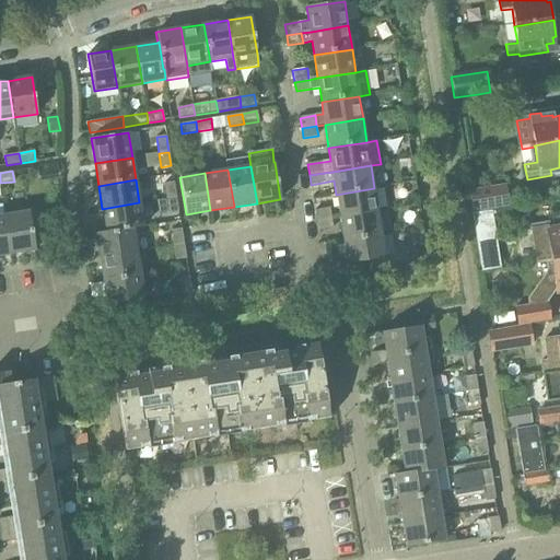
[(164,184),(166,198),(176,197),(174,182),(164,184)]
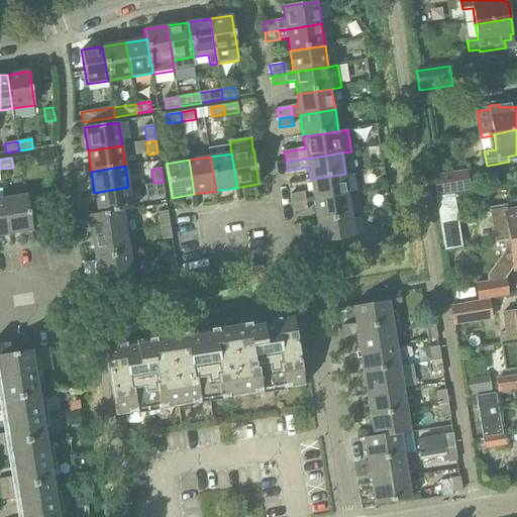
[(467,171),(432,176),(436,197),(471,191),(467,171)]
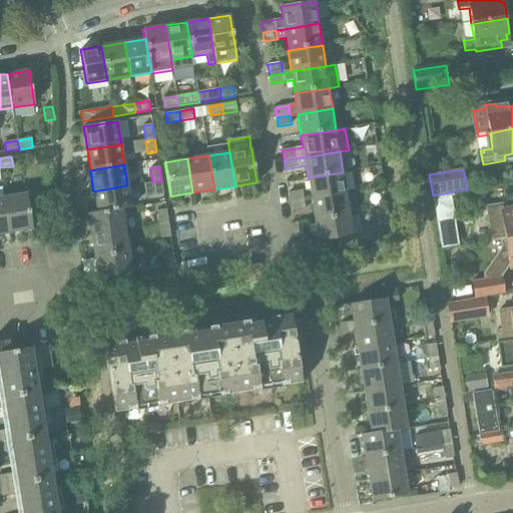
[(346,193),(343,172),(308,178),(312,199),(346,193)]
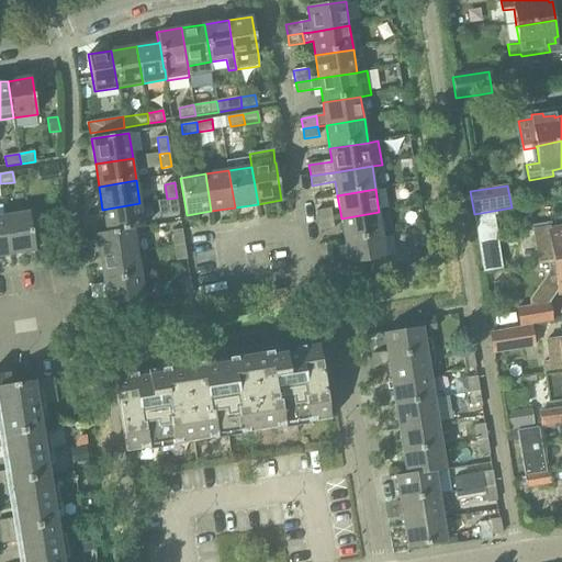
[(179,213),(177,198),(167,199),(169,214),(179,213)]
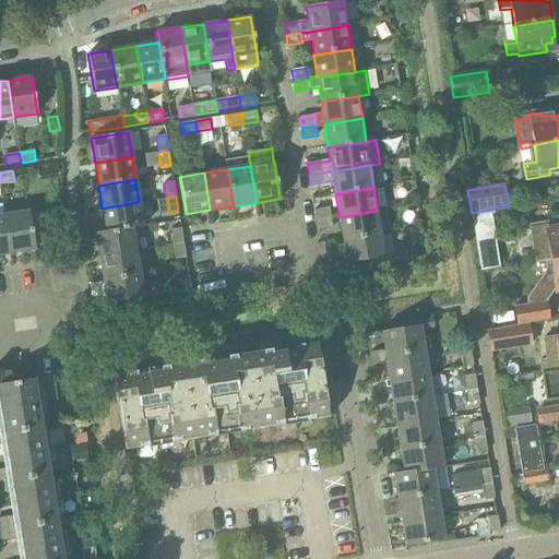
[(143,227),(139,202),(102,209),(106,232),(106,233),(133,228),(143,227)]
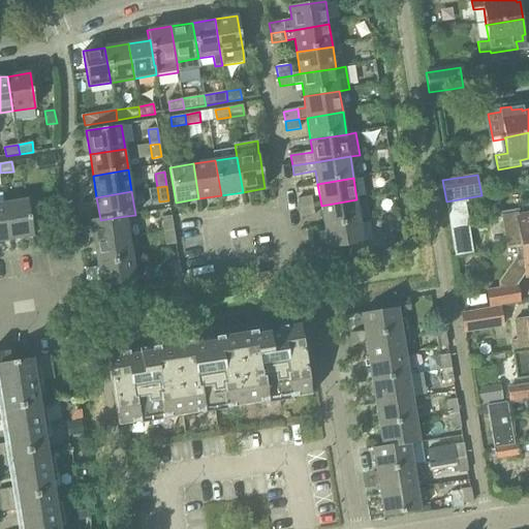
[(298,198),(300,209),(313,207),(311,196),(298,198)]
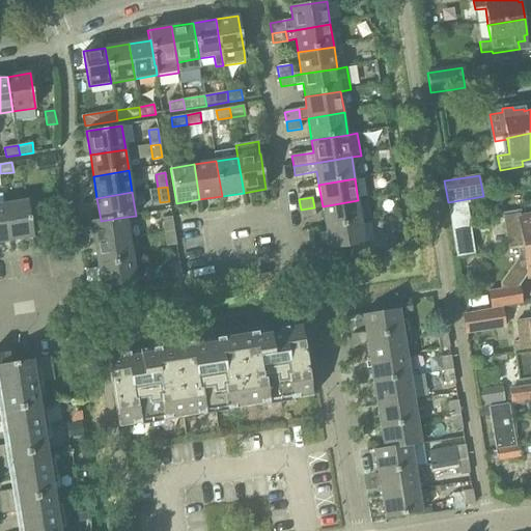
[(365,199),(358,200),(323,206),(326,228),(362,223),(359,204),(366,203),(365,199)]
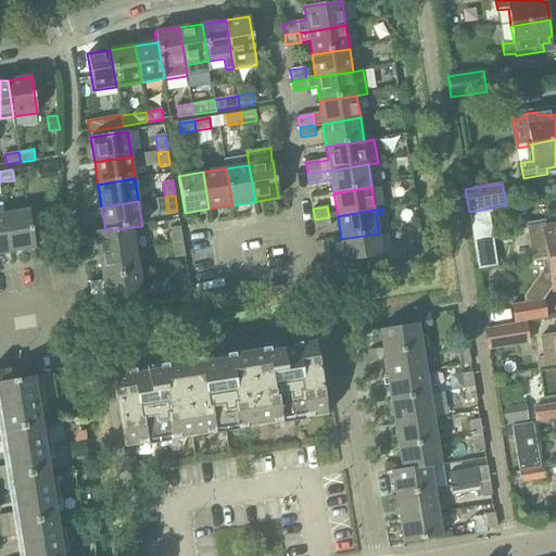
[(28,210),(4,214),(10,252),(35,249),(28,210)]
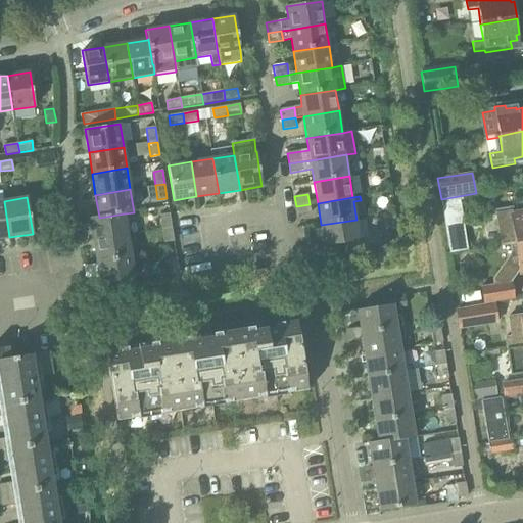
[(467,251),(459,197),(441,200),(449,254),(467,251)]
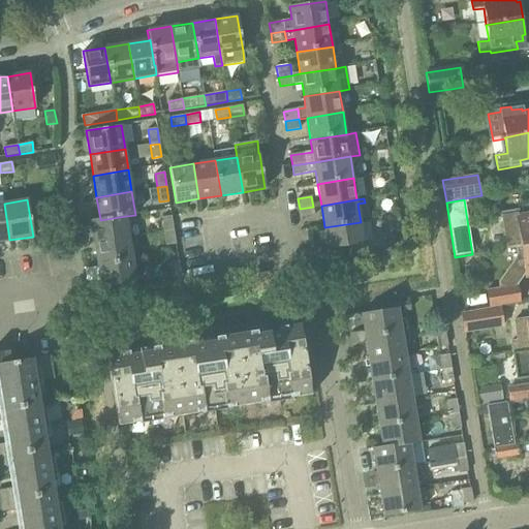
[(0,241),(9,240),(4,204),(0,204),(0,241)]
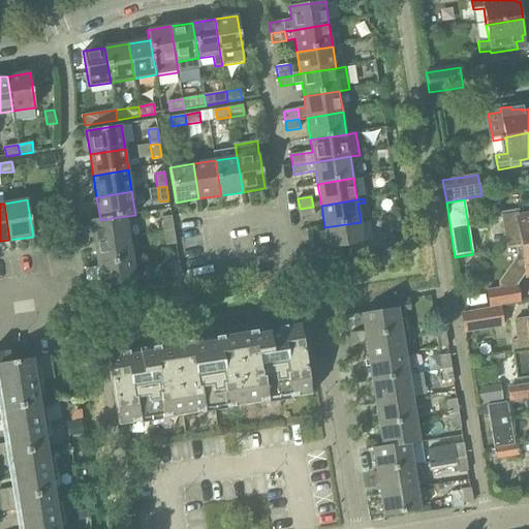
[(315,216),(313,207),(300,209),(301,218),(315,216)]
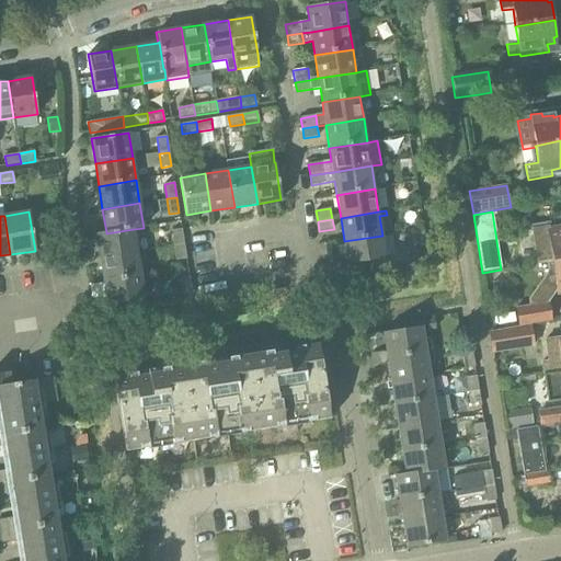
[(540,264),(548,263),(560,260),(560,228),(548,230),(548,232),(536,235),(540,264)]
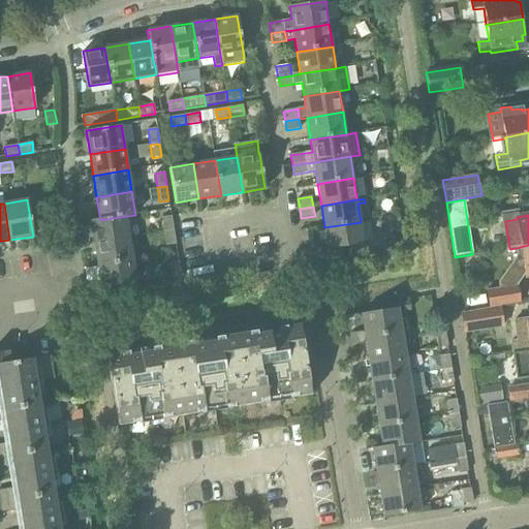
[(129,238),(126,216),(100,220),(100,219),(90,220),(94,244),(129,238)]
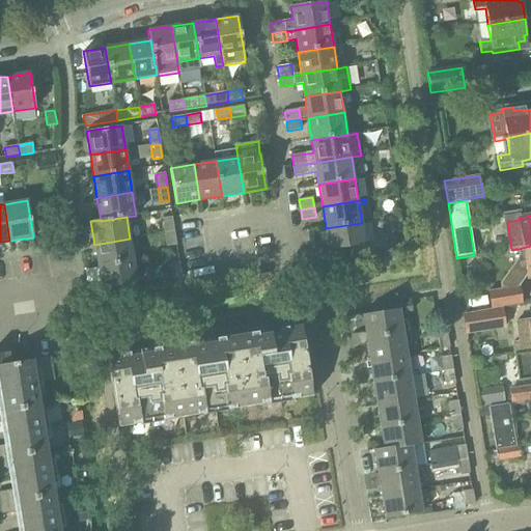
[(162,219),(165,233),(174,231),(172,217),(162,219)]
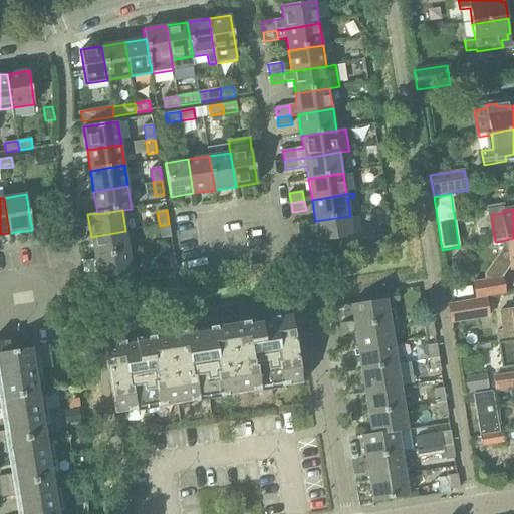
[(355,246),(350,216),(315,221),(318,242),(339,239),(341,248),(355,246)]
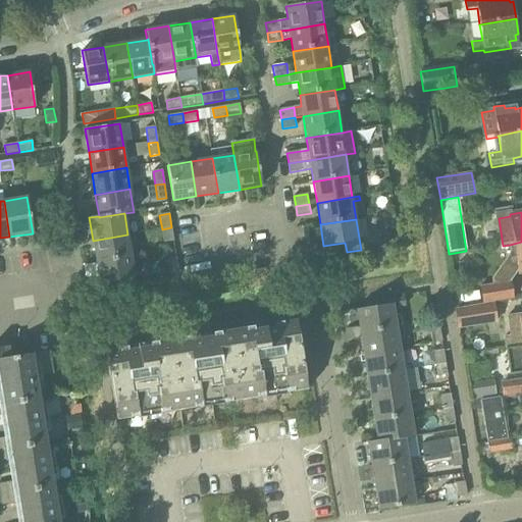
[(173,241),(171,227),(162,229),(164,243),(173,241)]
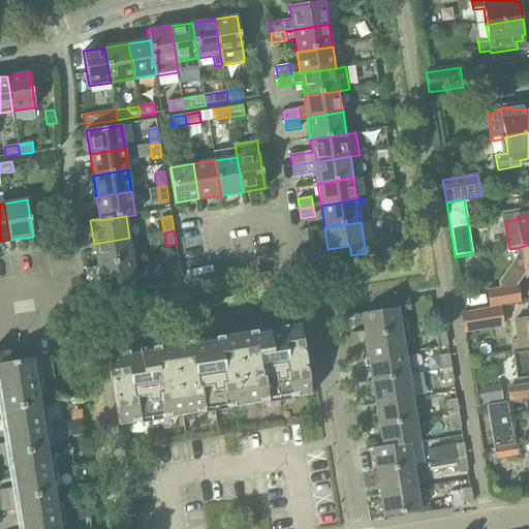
[(390,239),(384,244),(386,254),(403,252),(401,237),(390,239)]
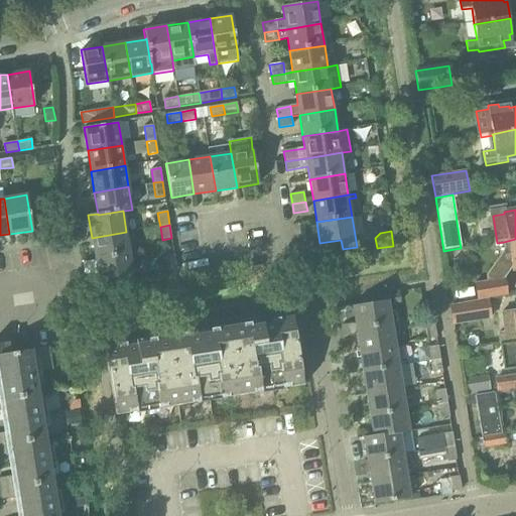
[(129,253),(126,232),(92,238),(95,259),(129,253)]
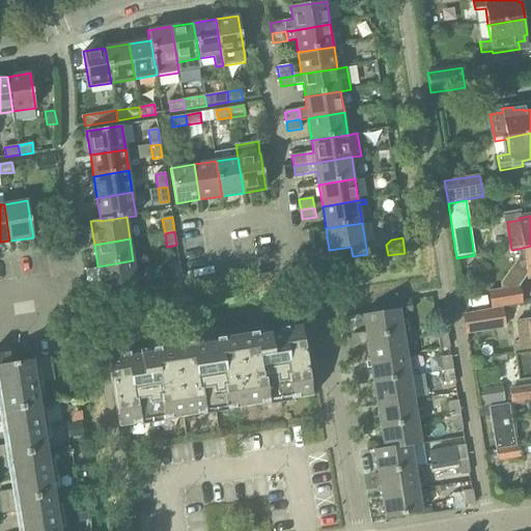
[(530,246),(519,249),(520,257),(500,279),(501,289),(491,291),(491,290),(490,290),(492,308),(522,304),(519,284),(526,276),(528,275),(529,278),(530,277),(530,246)]
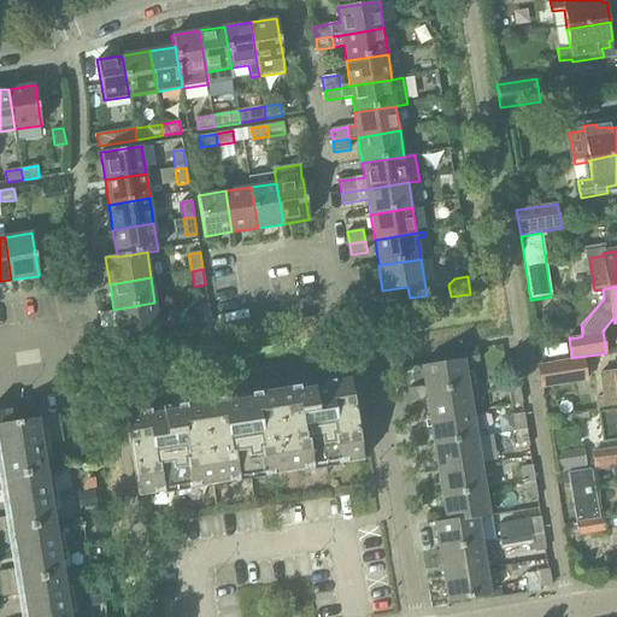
[(154,303),(113,310),(118,335),(159,329),(154,303)]
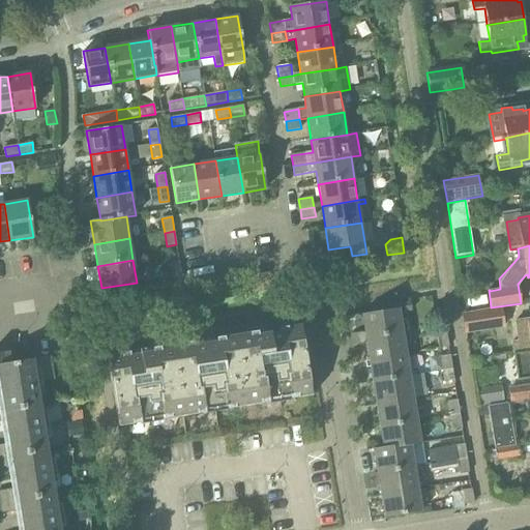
[(171,276),(181,275),(179,261),(169,263),(171,276)]
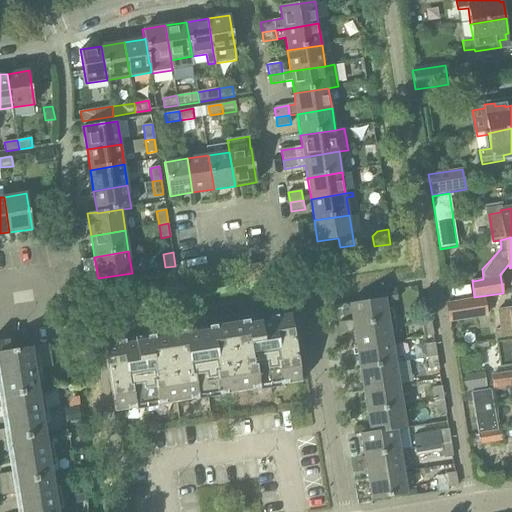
[(397,299),(396,289),(359,295),(360,301),(336,305),(340,333),(354,331),(357,348),(393,343),(386,301),(397,299)]
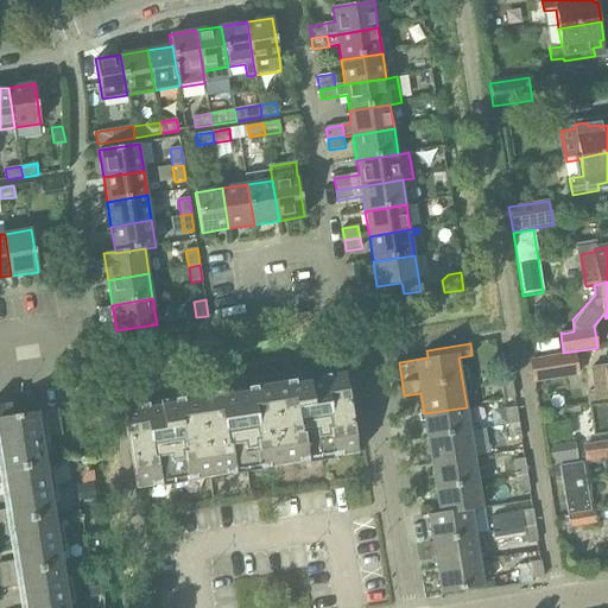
[(533,380),(546,379),(548,379),(546,373),(577,368),(576,352),(530,359),(533,380)]
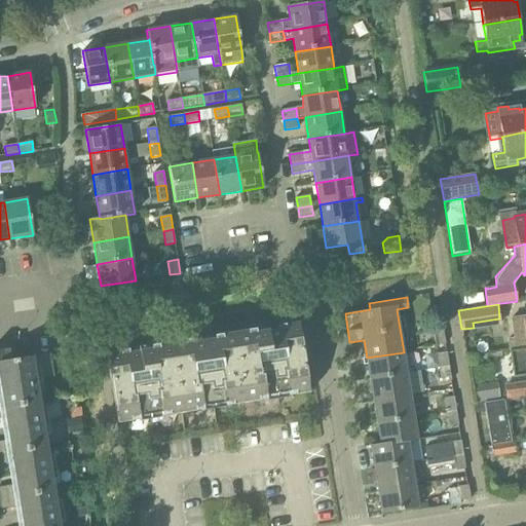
[(508,339),(509,351),(525,348),(525,321),(525,322),(524,316),(511,318),(514,338),(508,339)]
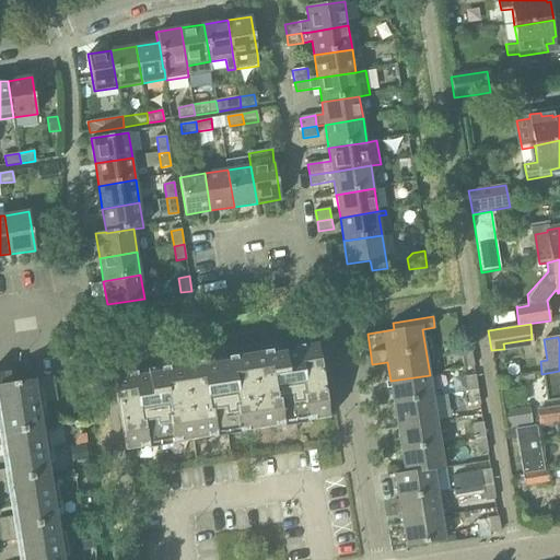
[(270,351),(249,354),(261,430),(329,419),(329,413),(318,345),(284,349),(270,351)]
